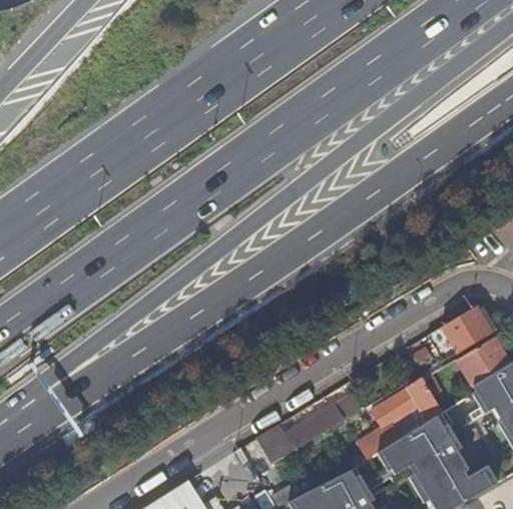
[(512,212),(497,225),(512,243),(512,212)]
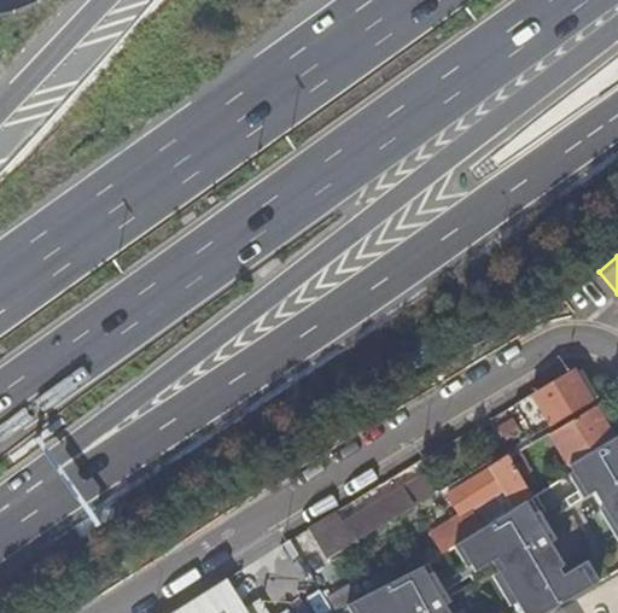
[(543,408),(552,424),(593,398),(575,367),(516,402),(526,419),(543,408)]
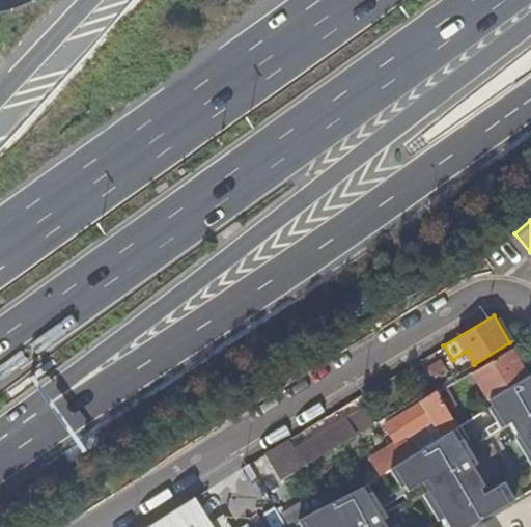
[(530,372),(528,375),(522,364),(519,359),(512,348),(473,372),(488,399),(493,397),(496,403),(530,380),(530,372)]
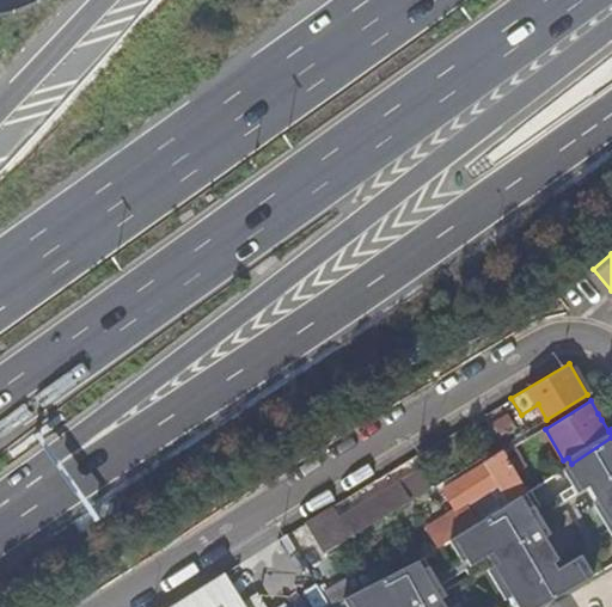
[(538,404),(521,415),(530,428),(546,420),(538,404)]
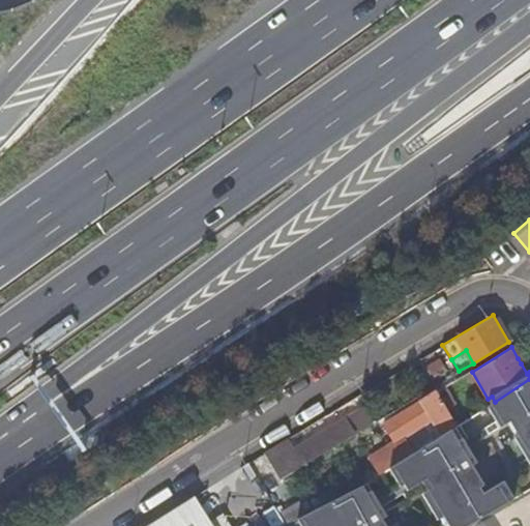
[(529,379),(495,402),(492,404),(501,417),(529,402),(529,404),(529,379)]
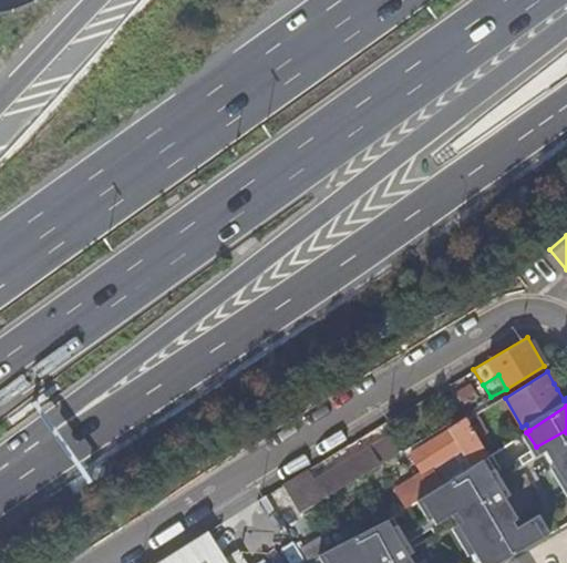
[(490,432),(477,411),(467,418),(480,438),(490,432)]
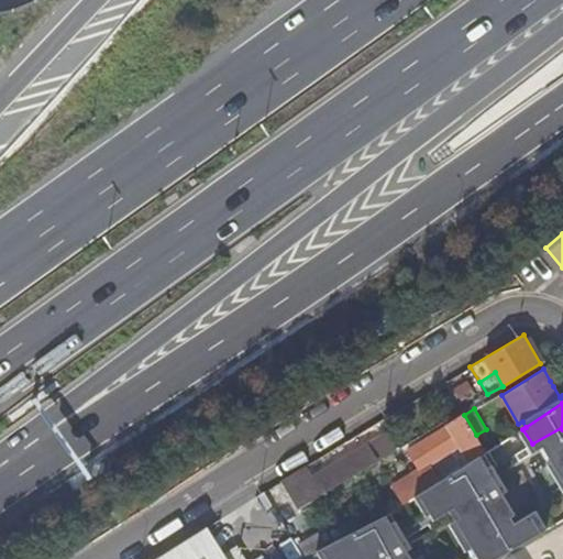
[(460,445),(470,462),(486,451),(476,435),(464,415),(408,449),(419,469),(460,445)]
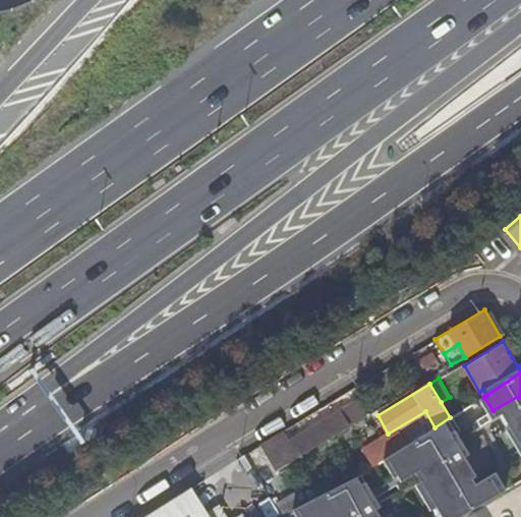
[(289,443),(282,432),(259,444),(275,469),(367,414),(359,401),(289,443)]
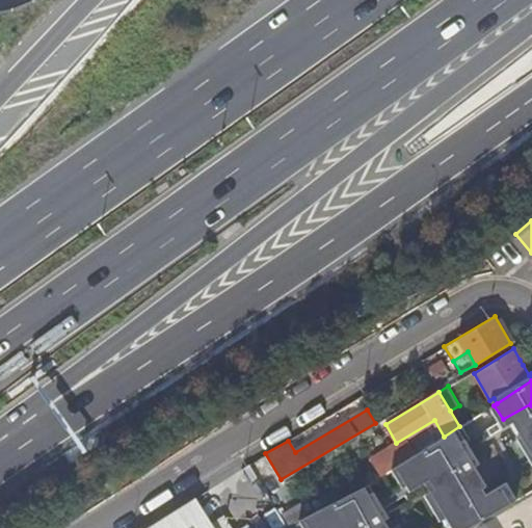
[(376,463),(383,474),(410,457),(402,443),(374,459),(376,463)]
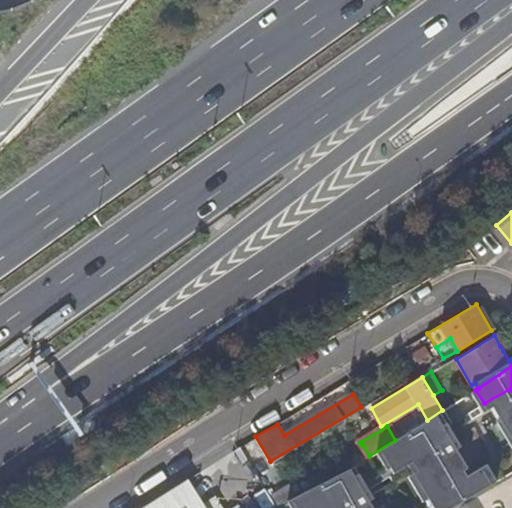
[(511,442),(500,450),(505,459),(509,465),(511,463),(511,442)]
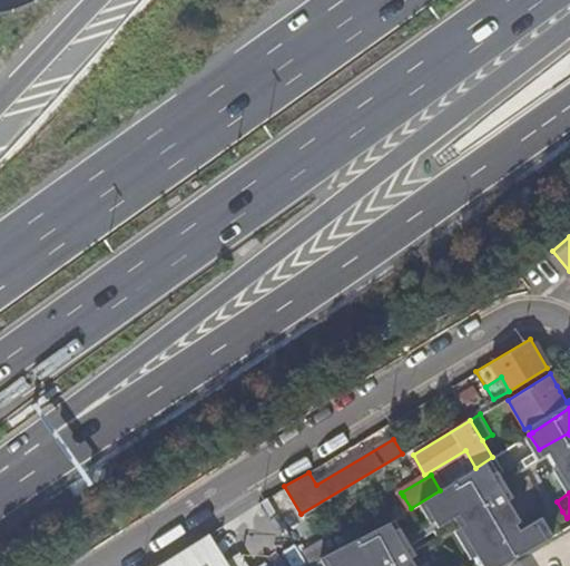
[(522,506),(524,509),(529,518),(531,517),(548,507),(540,495),(522,506)]
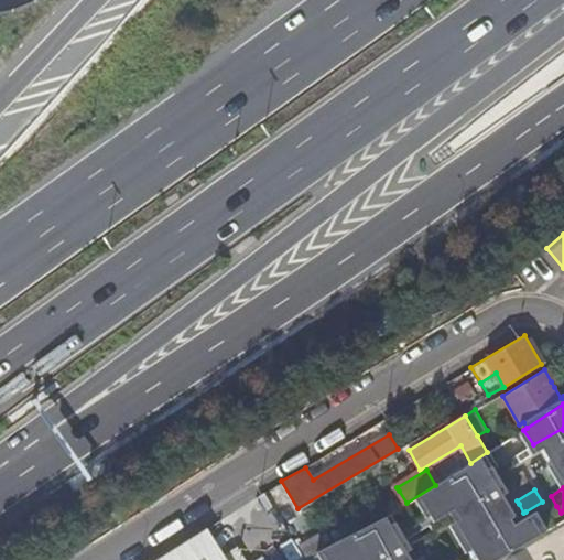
[(407,503),(399,491),(392,495),(400,507),(407,503)]
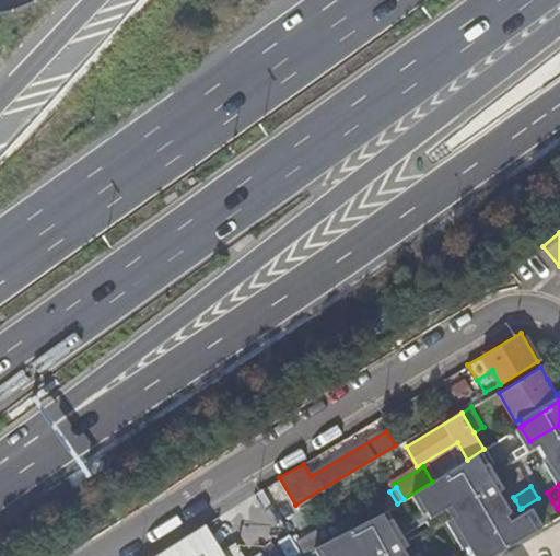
[(552,502),(547,493),(538,498),(522,508),(527,518),(552,502)]
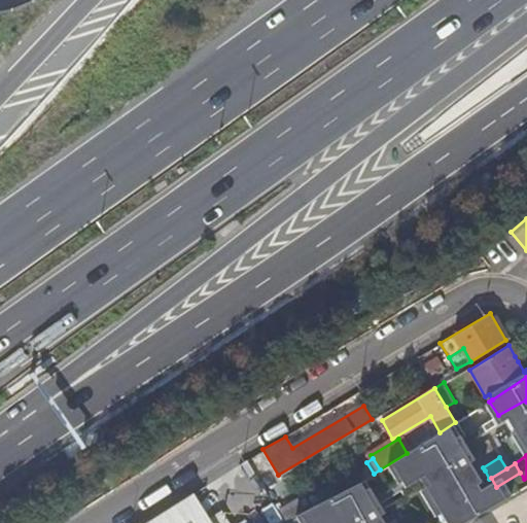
[(468,480),(472,488),(489,479),(485,471),(468,480)]
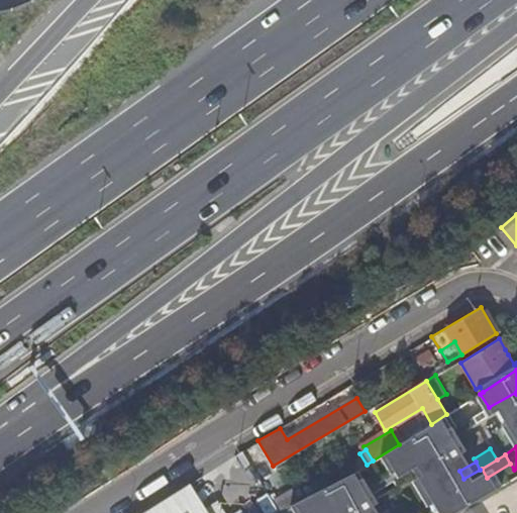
[(440,512),(490,484),(487,478),(482,469),(480,470),(463,479),(421,504),(426,512),(440,512)]
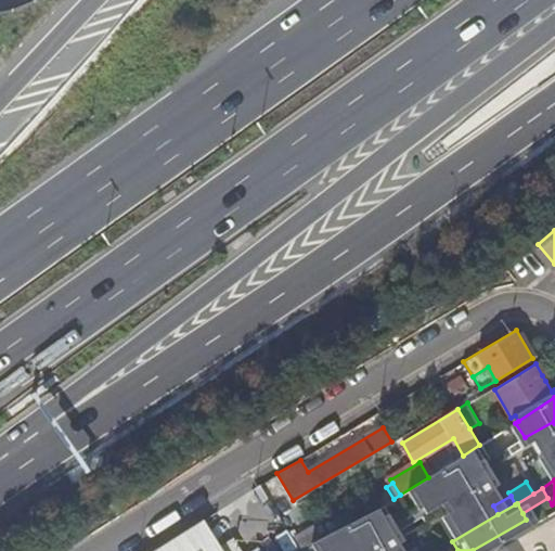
[(222,550),(203,519),(152,550),(222,550)]
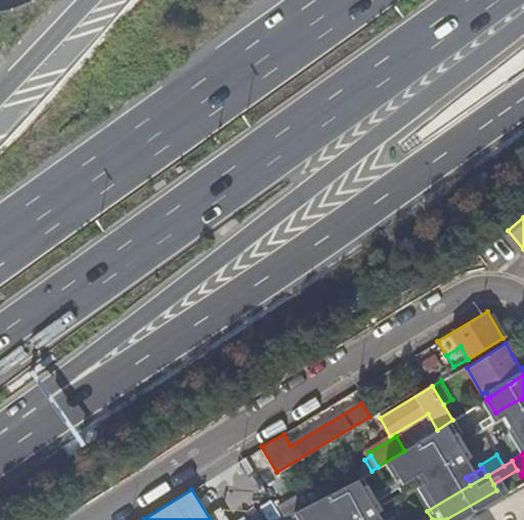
[(301,506),(295,493),(275,505),(281,516),(301,506)]
